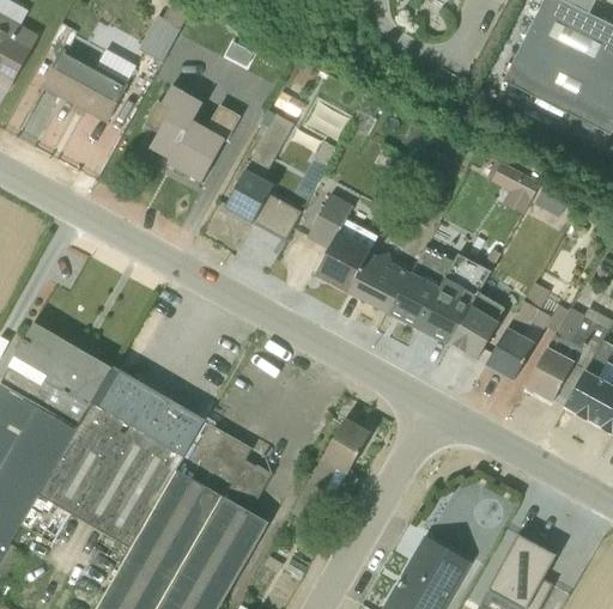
[(0,86),(7,91),(38,34),(20,24),(29,8),(12,0),(0,0),(0,86)]
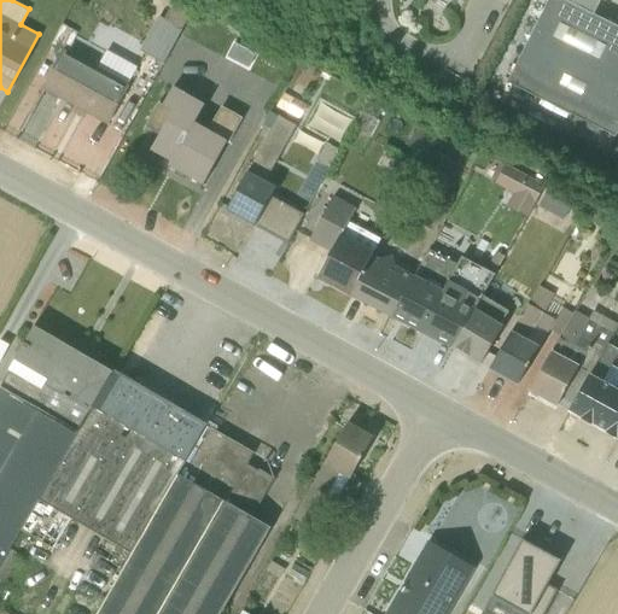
[(158,13),(140,48),(163,60),(191,7),(176,0),(173,0),(164,17),(158,13)]
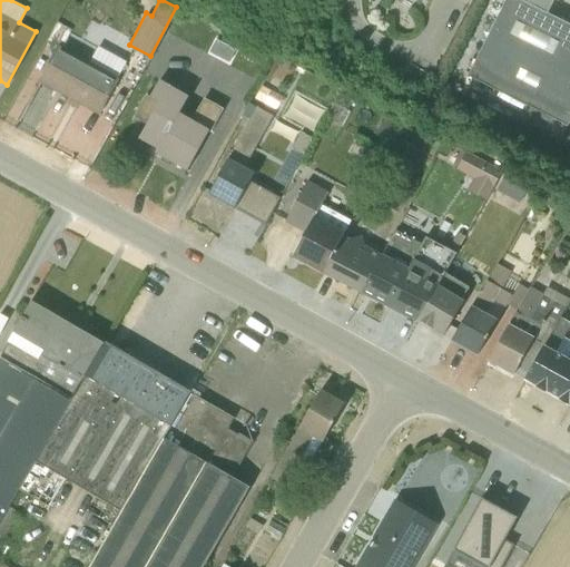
[(569,22),(547,11),(552,0),(502,0),(467,74),(504,93),(507,87),(516,91),(513,97),(513,98),(566,124),(569,115),(569,22)]
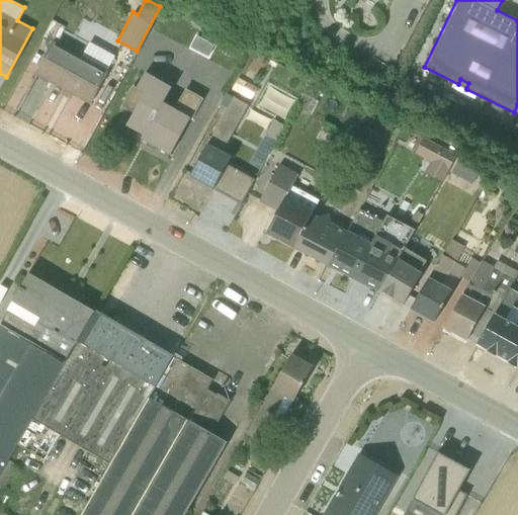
[(67,25),(53,18),(44,35),(53,40),(35,72),(62,88),(61,91),(68,96),(71,96),(73,93),(91,102),(108,70),(107,69),(115,54),(90,39),(81,55),(59,41),(67,25)]
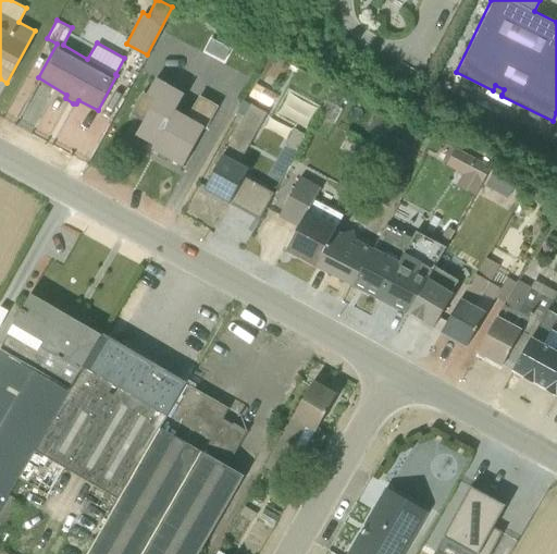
[(203,127),(206,127),(218,105),(199,95),(187,115),(175,109),(184,93),(156,76),(147,93),(143,90),(131,112),(144,120),(136,134),(153,145),(151,148),(158,151),(157,155),(164,159),(166,156),(175,161),(182,164),(203,127)]
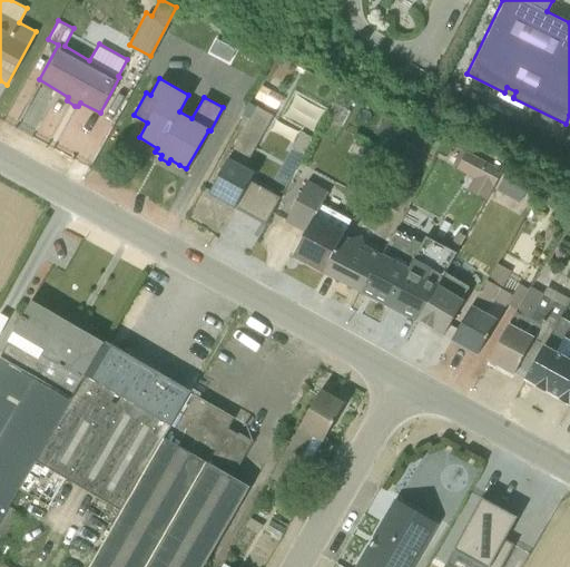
[(244,165),(272,114),(256,105),(208,193),(209,193),(234,207),(235,206),(266,223),(281,196),(249,179),(254,170),(244,165)]
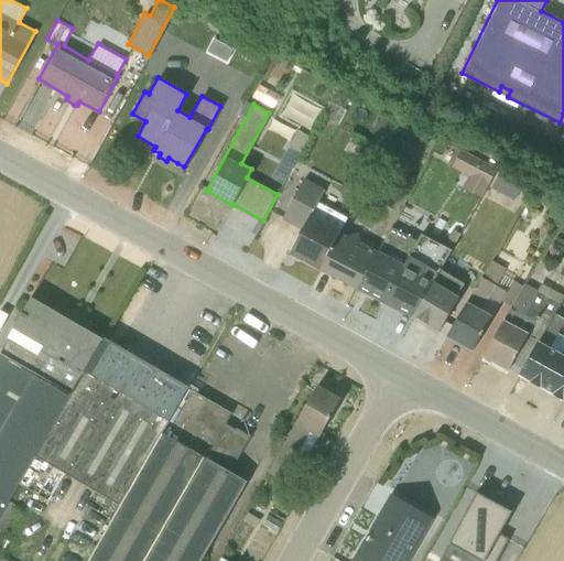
[(393,120),(380,114),(371,130),(384,137),(393,120)]
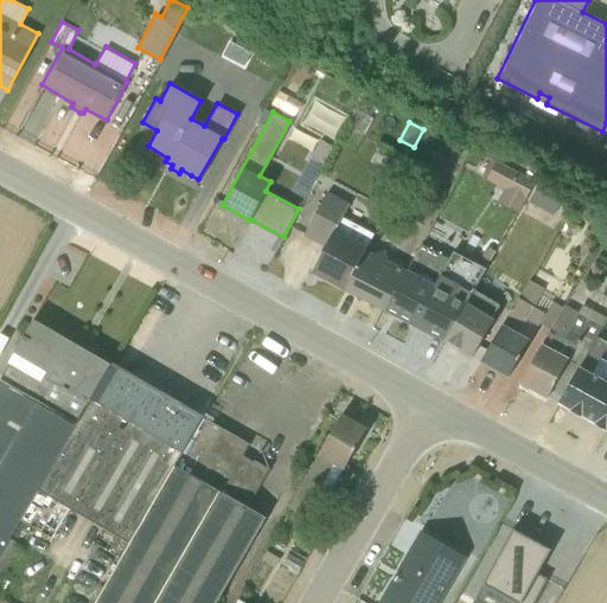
[(333,145),(320,138),(310,156),(323,164),(333,145)]
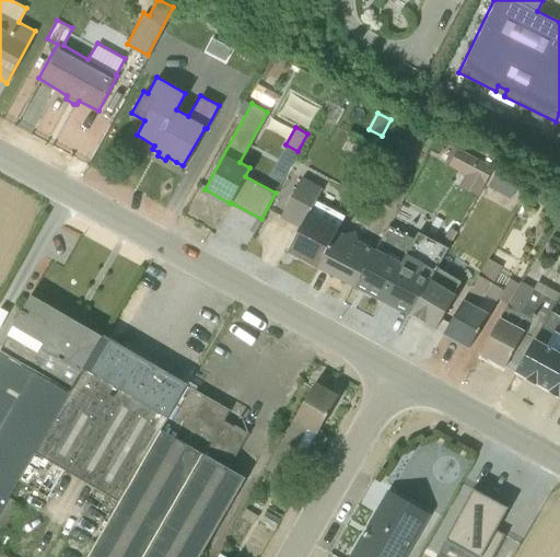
[(457,149),(450,162),(483,181),(491,167),(457,149)]
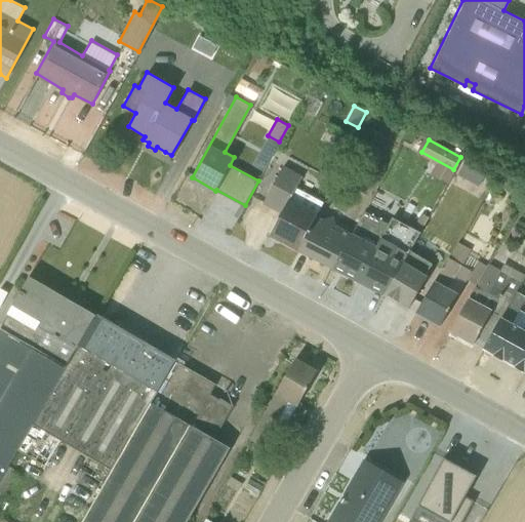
[(463,161),(456,175),(472,185),(480,170),(463,161)]
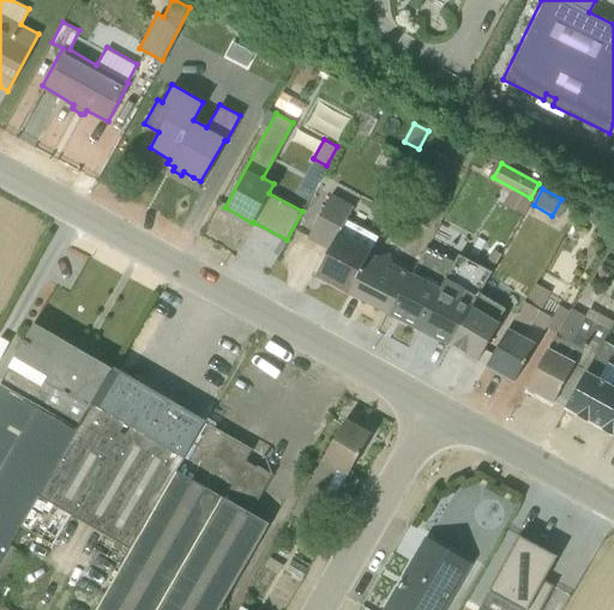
[(354,204),(331,192),(307,236),(329,247),(319,265),(314,273),(329,282),(333,284),(348,291),(378,235),(345,218),(354,204)]
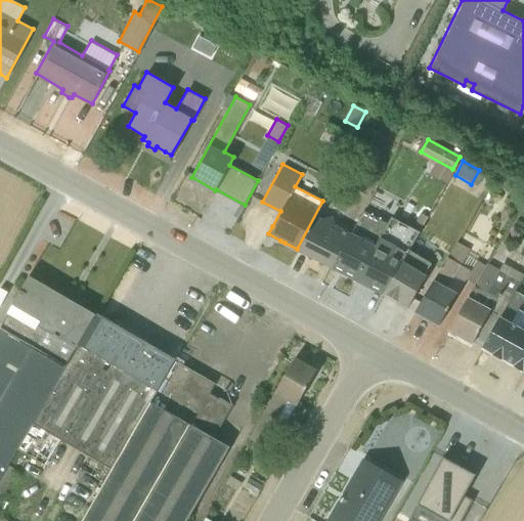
[(358,278),(388,221),(364,209),(333,265),(358,278)]
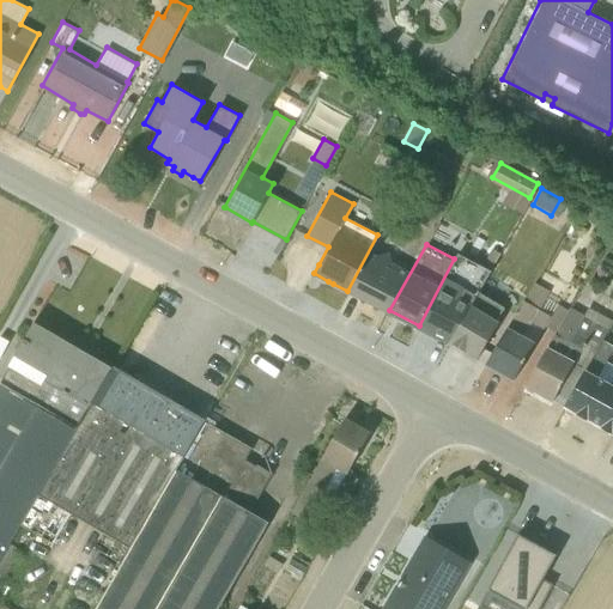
[(389,310),(411,272),(392,261),(388,250),(377,254),(370,250),(347,291),(389,310)]
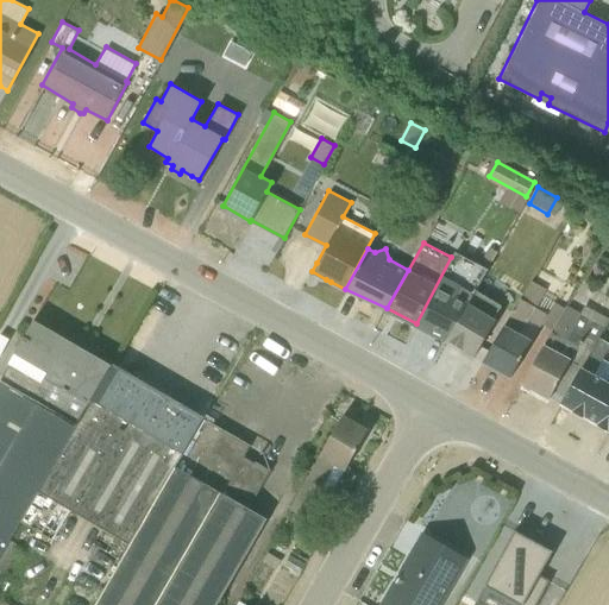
[(484,269),(484,268),(470,260),(466,260),(466,258),(453,252),(416,323),(446,338),(484,269)]
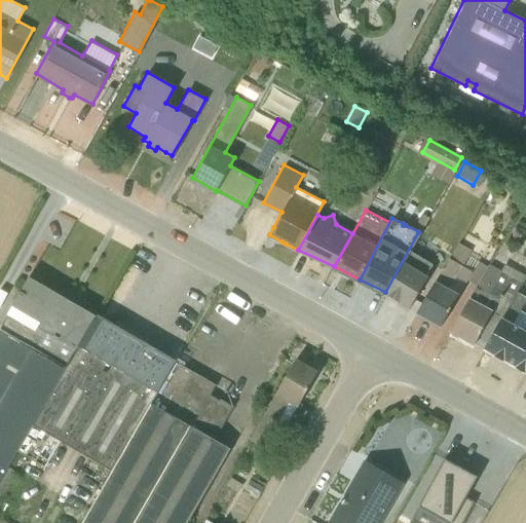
[(478,284),(488,265),(467,254),(471,249),(457,240),(416,312),(440,326),(467,278),(478,284)]
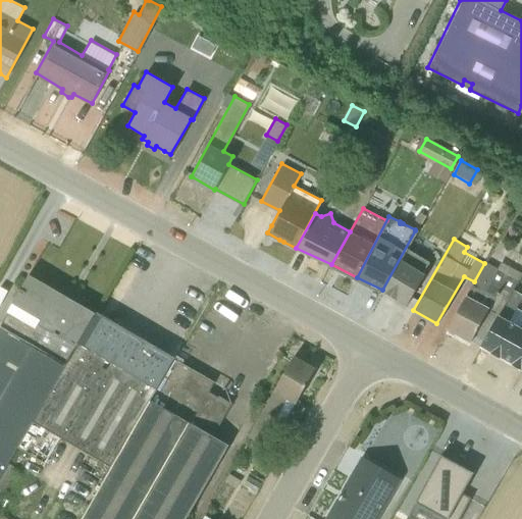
[(382,290),(407,303),(423,272),(422,271),(430,260),(406,248),(382,290)]
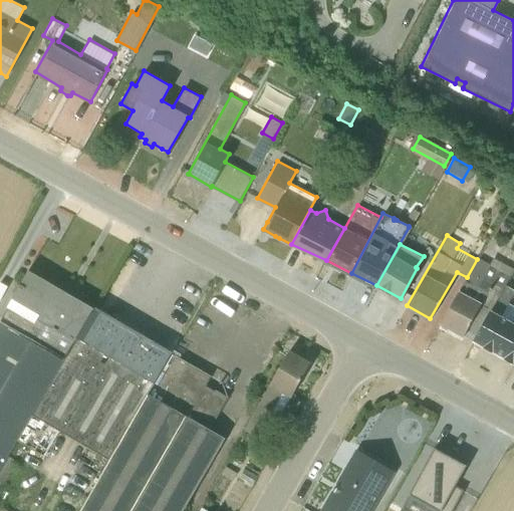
[(463,336),(464,335),(473,340),(513,268),(492,256),(489,263),(479,257),(466,280),(440,323),(463,336)]
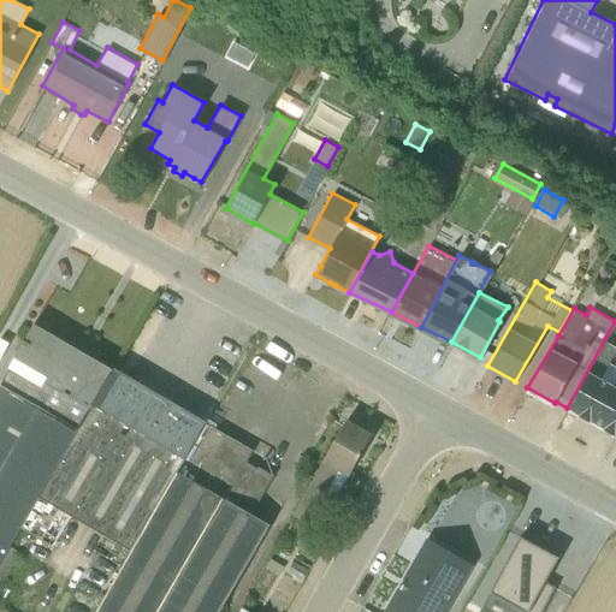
[(96,358),(100,351),(73,336),(69,343),(34,324),(0,380),(0,562),(112,369),(96,358)]
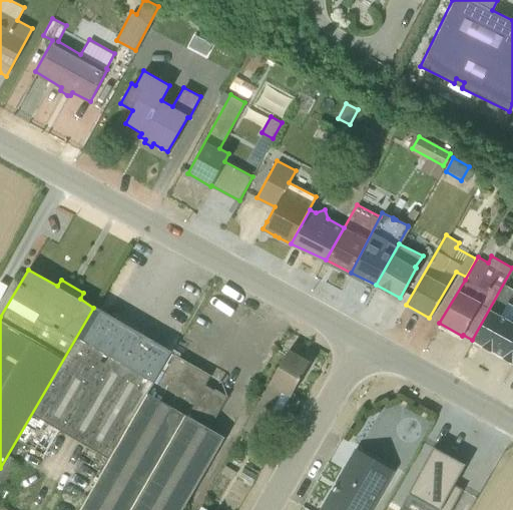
[(512,290),(504,285),(472,340),(493,352),(512,315),(512,305),(506,302),(512,290)]
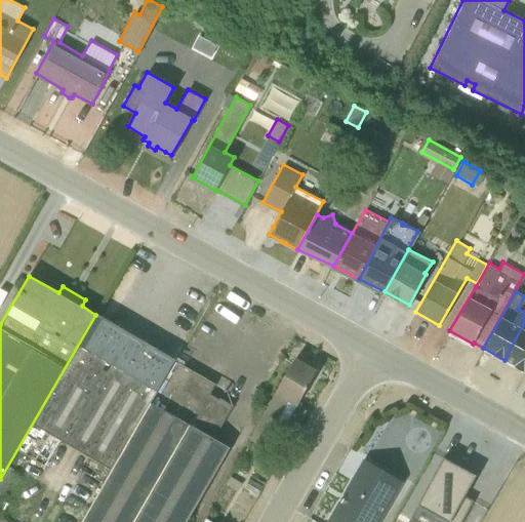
[(104,482),(175,359),(95,315),(18,448),(18,449),(45,464),(59,438),(87,453),(79,468),(104,482)]
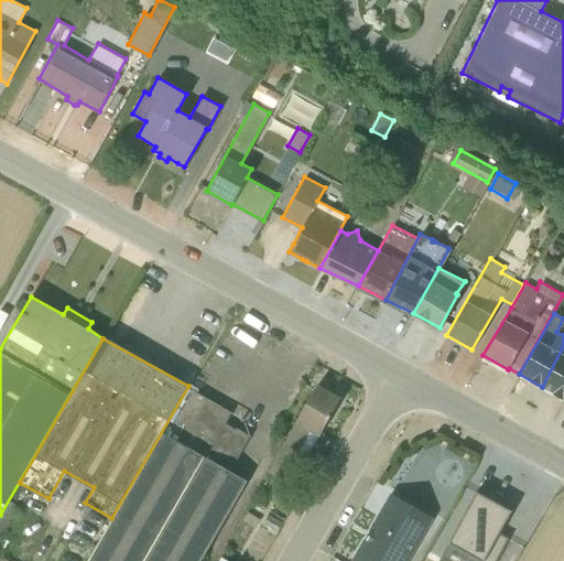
[(563,347),(542,387),(563,399),(563,347)]
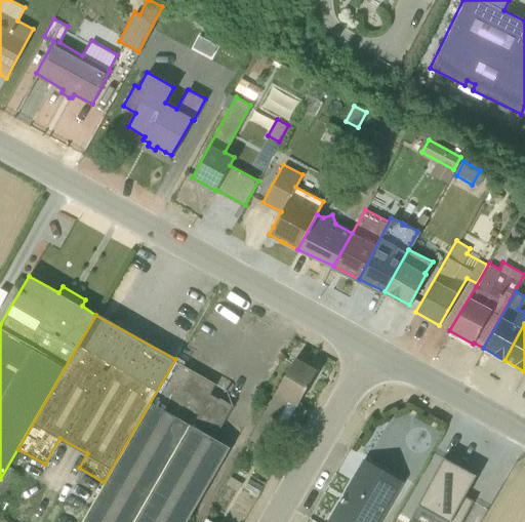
[(233,404),(210,390),(215,383),(175,359),(81,521),(186,521),(231,447),(230,446),(213,437),(233,404)]
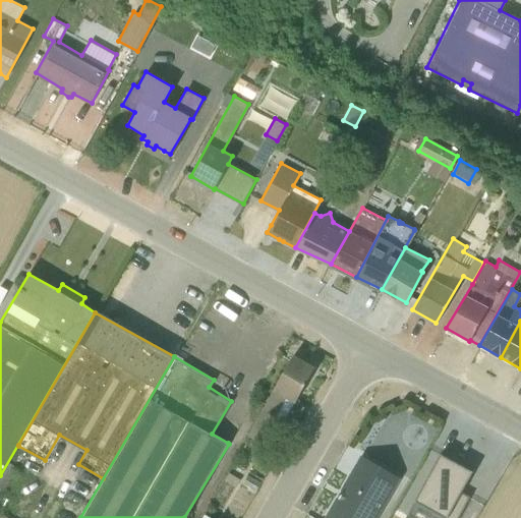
[(249,430),(247,434),(258,441),(273,415),(282,420),(294,399),(296,400),(313,368),(292,356),(249,430)]
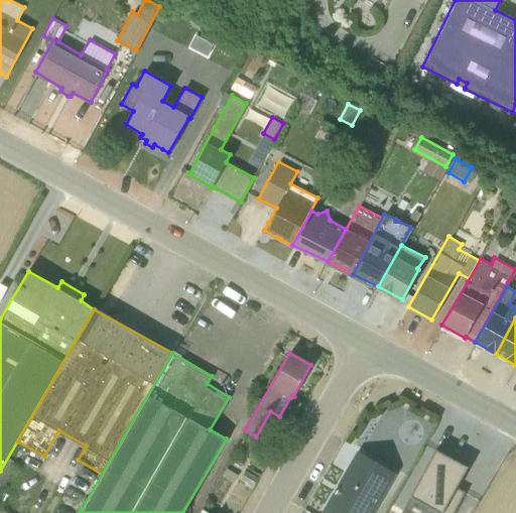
[(457,483),(470,456),(438,439),(406,505),(421,512),(442,512),(446,507),(452,509),(463,486),(457,483)]
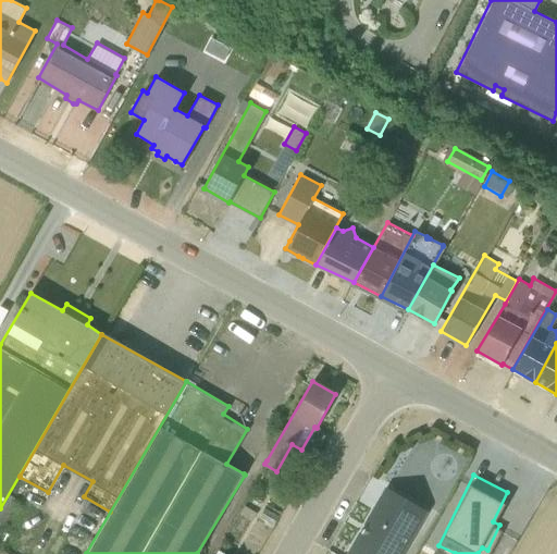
[(398,553),(425,508),(388,487),(348,553),(398,553)]
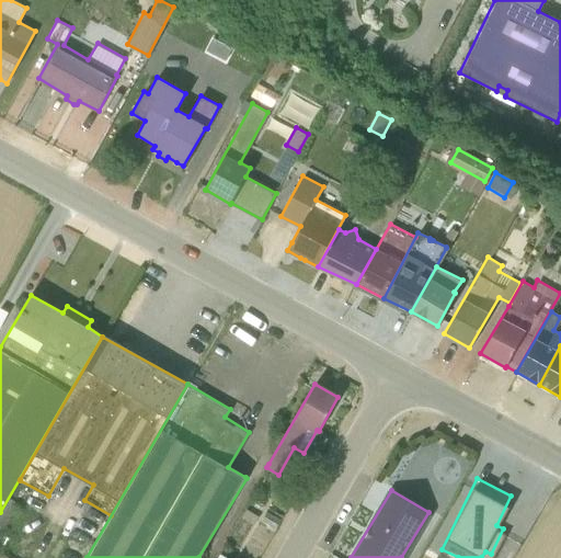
[(10,534),(0,528),(0,557),(14,557),(2,550),(10,534)]
